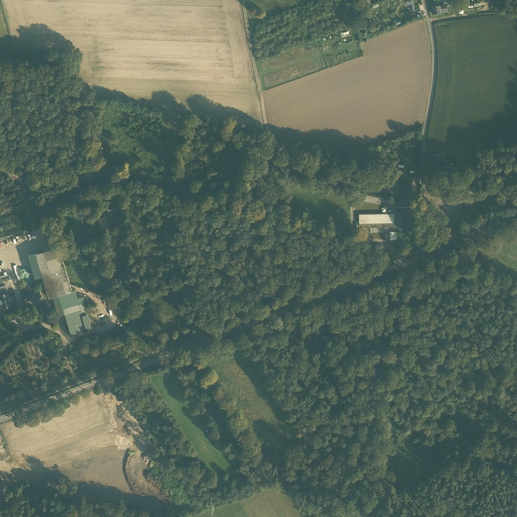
[(430,164),(438,164),(439,158),(439,156),(431,154),(430,164)]
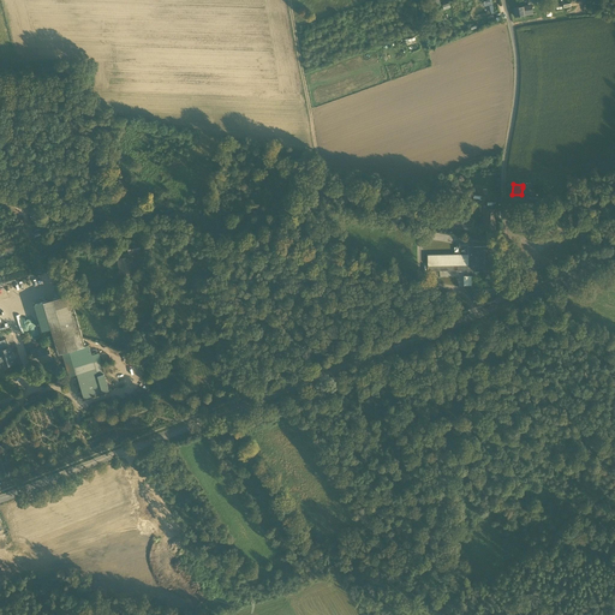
[(485,230),(494,231),(495,220),(489,220),(490,209),(483,209),(483,220),(485,220),(485,230)]
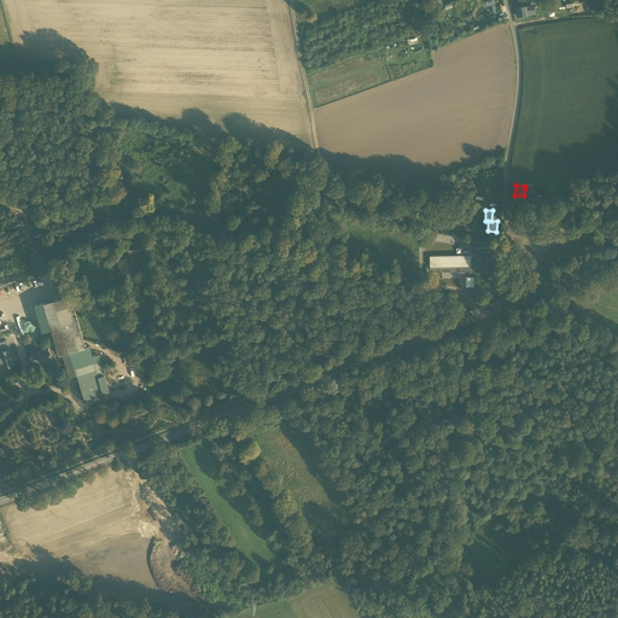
[(426,219),(449,223),(450,217),(427,213),(426,219)]
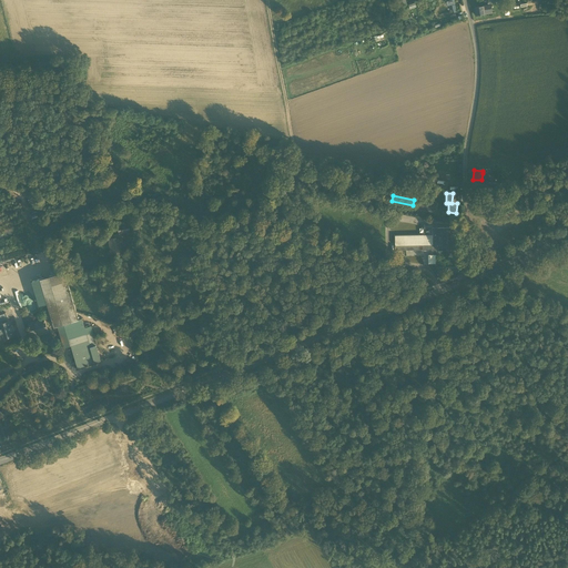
[(413,205),(422,208),(423,200),(424,198),(415,195),(414,200),(413,205)]
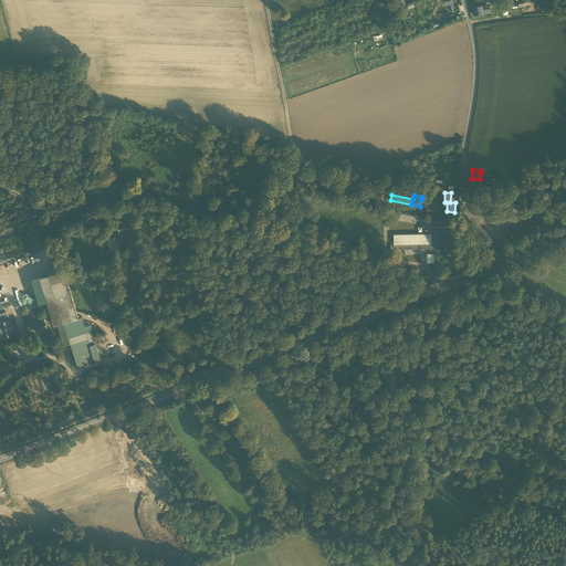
[(420,207),(427,208),(433,209),(436,201),(421,199),(420,207)]
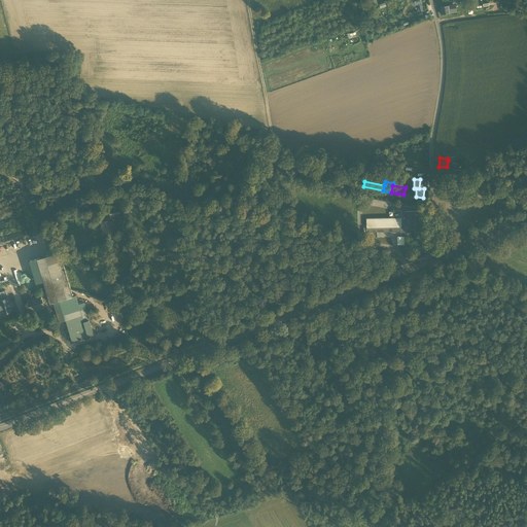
[(109,209),(110,217),(111,220),(115,219),(114,216),(120,215),(119,207),(115,208),(115,206),(111,207),(112,208),(109,209)]
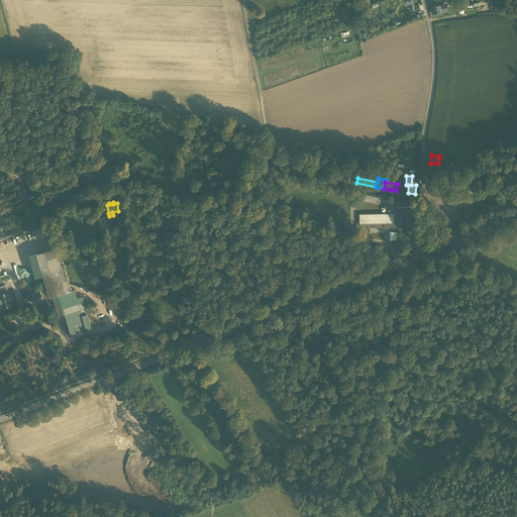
[(398,222),(398,214),(398,211),(393,211),(393,207),(393,206),(386,206),(386,214),(359,214),(359,223),(385,222),(390,222),(398,222)]
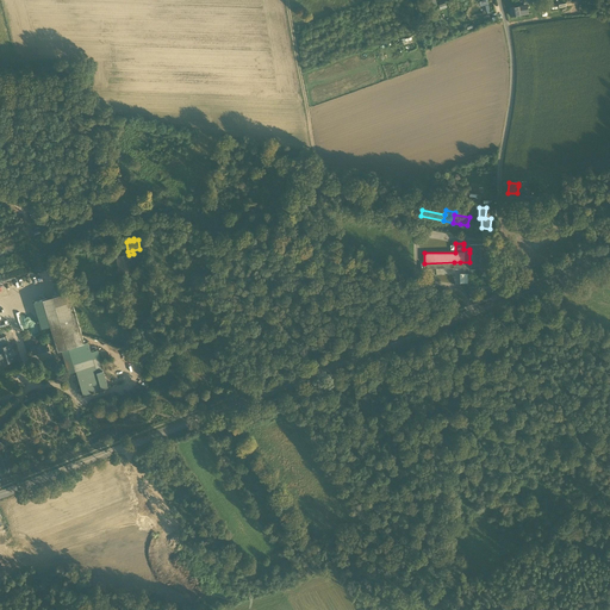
[(475,253),(475,262),(485,262),(485,260),(485,244),(470,244),(470,249),(470,253),(475,253)]
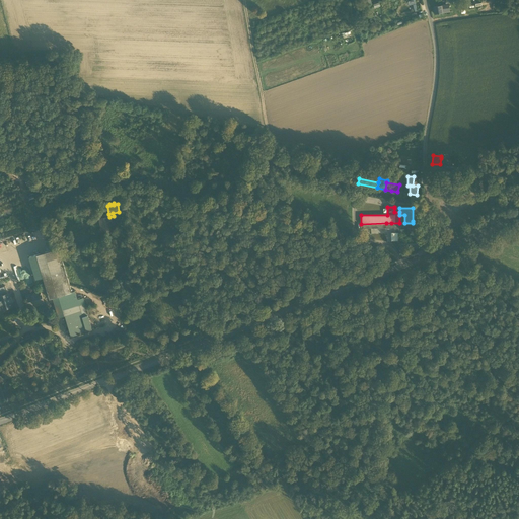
[(404,215),(399,215),(399,223),(400,223),(400,224),(401,225),(402,227),(403,227),(404,227),(413,227),(415,226),(417,225),(417,223),(416,222),(413,221),(413,223),(404,223),(404,215)]
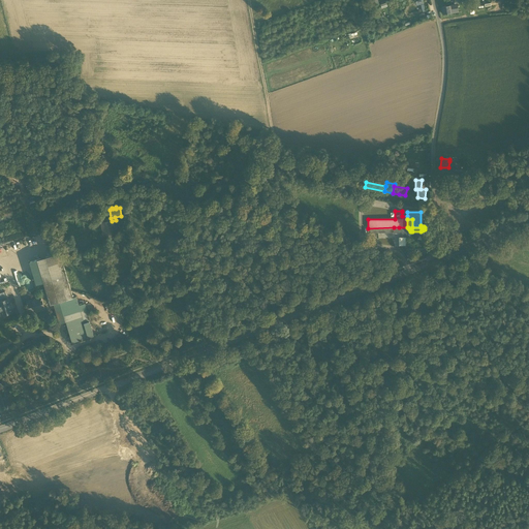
[(103,222),(104,228),(105,236),(106,238),(114,237),(113,234),(110,234),(107,221),(103,222)]
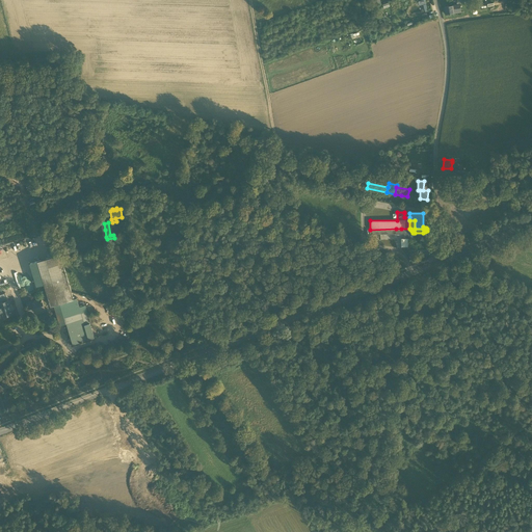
[(128,249),(130,263),(140,261),(137,247),(128,249)]
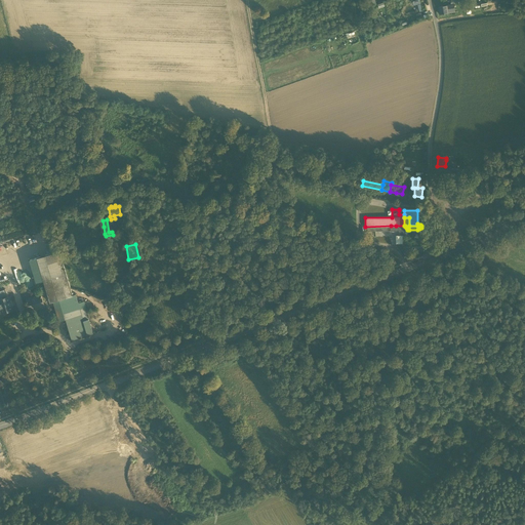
[(50,303),(53,301),(73,295),(59,251),(37,257),(43,280),(50,303)]
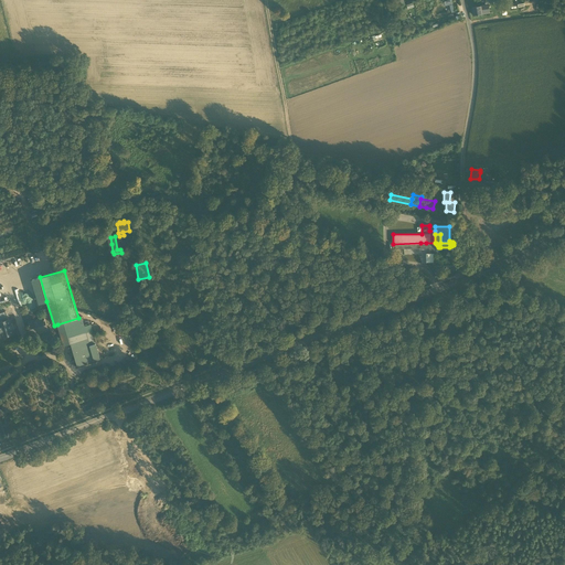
[(40,277),(32,280),(39,304),(46,301),(40,277)]
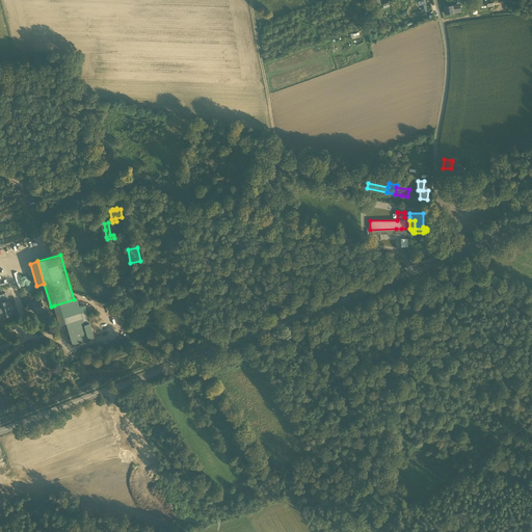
[(67,323),(73,344),(94,338),(90,323),(84,325),(81,313),(79,308),(77,298),(74,299),(54,306),(59,325),(67,323)]
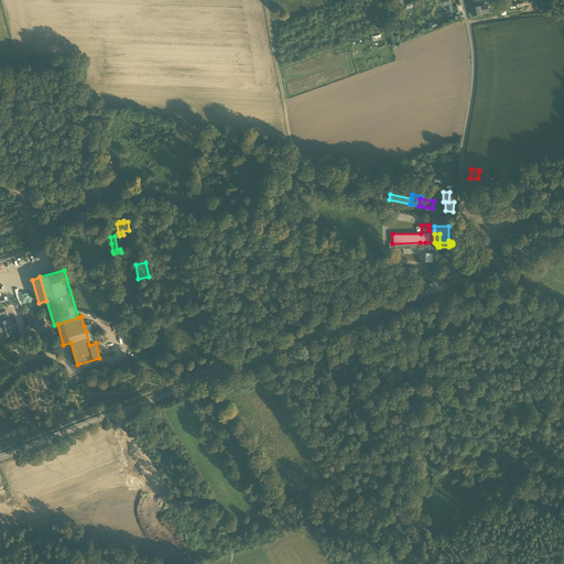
[(29,322),(31,333),(42,329),(42,332),(49,331),(44,317),(29,322)]
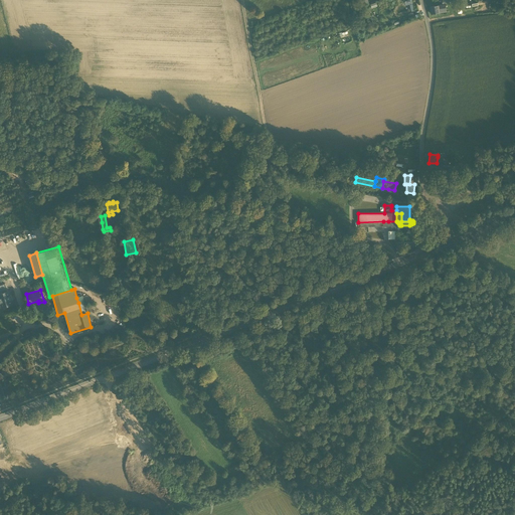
[(0,303),(0,304),(2,303),(4,307),(11,304),(10,300),(12,300),(10,295),(9,296),(7,292),(0,294),(0,303)]
